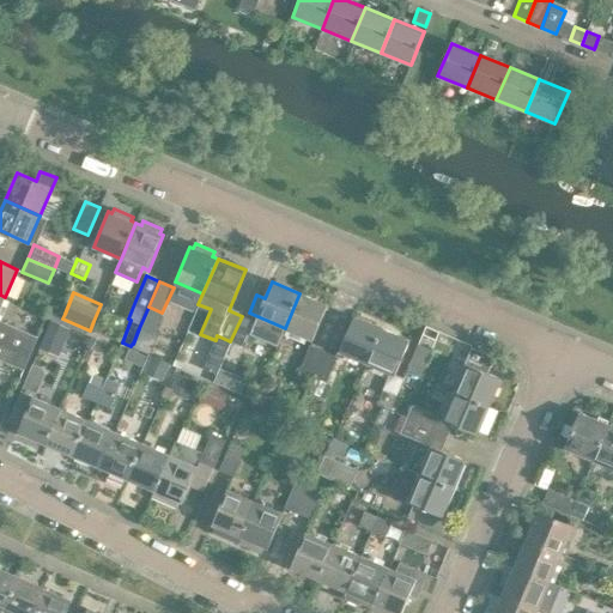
[(299,293),(285,328),(313,340),(327,304),(299,293)]
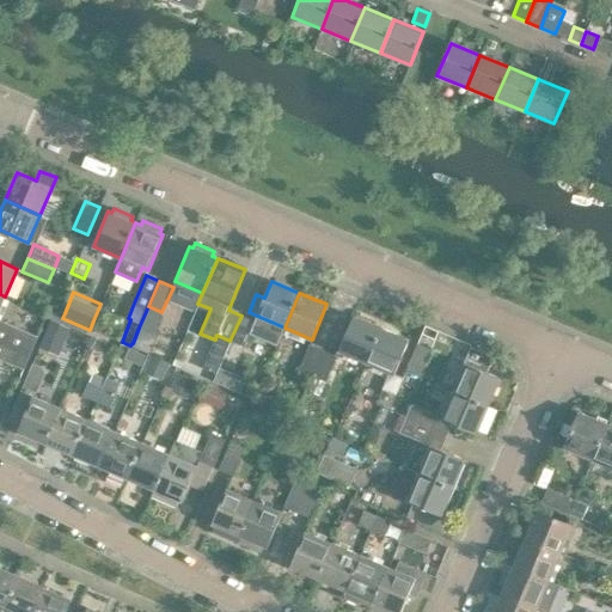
[(0,342),(29,355),(37,336),(0,320),(0,307),(5,297),(0,294),(0,342)]
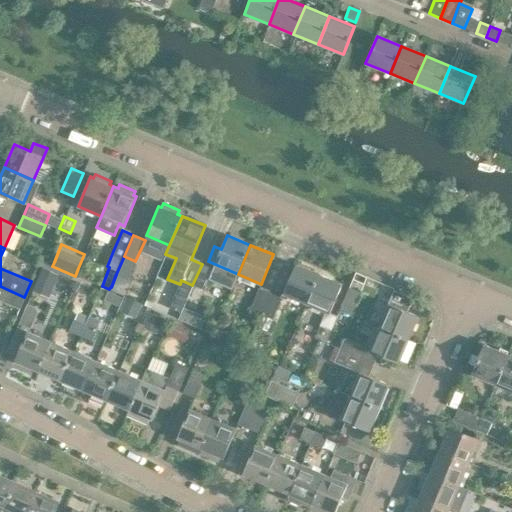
[(202,264),(192,285),(204,290),(213,269),(202,264)]
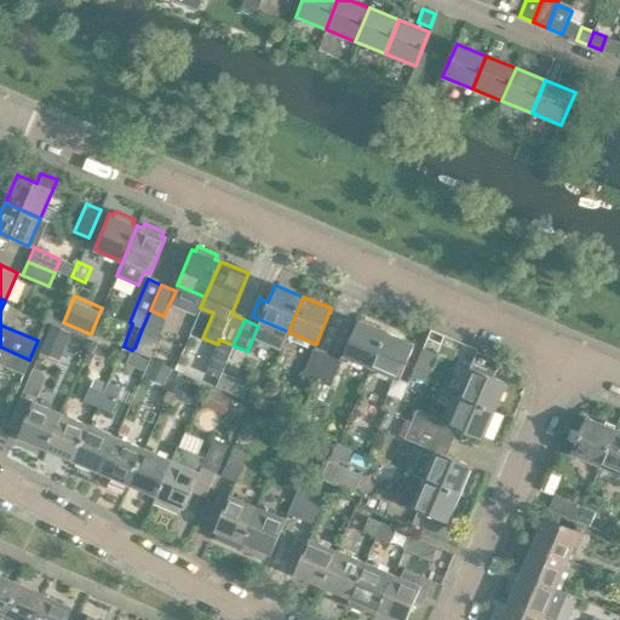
[(343,355),(371,367),(386,332),(357,320),(343,355)]
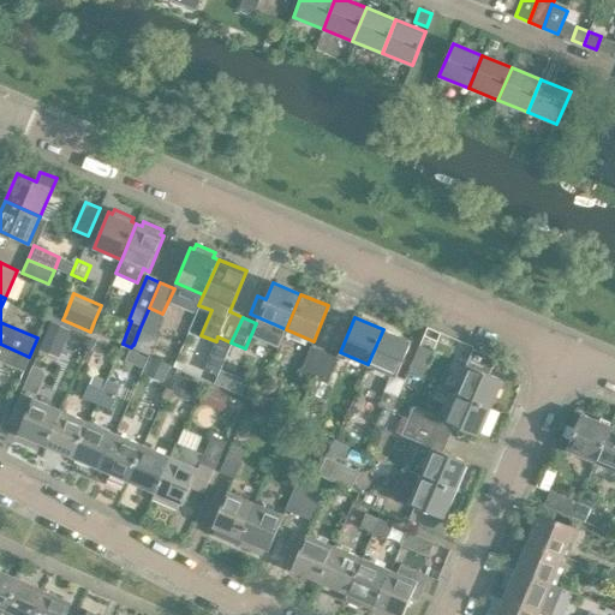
[(42,342),(59,350),(69,329),(51,321),(42,342)]
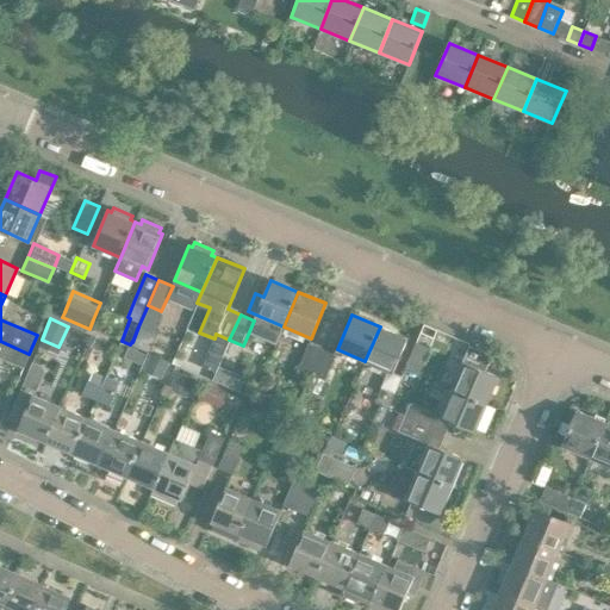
[(138,327),(132,342),(148,348),(155,334),(138,327)]
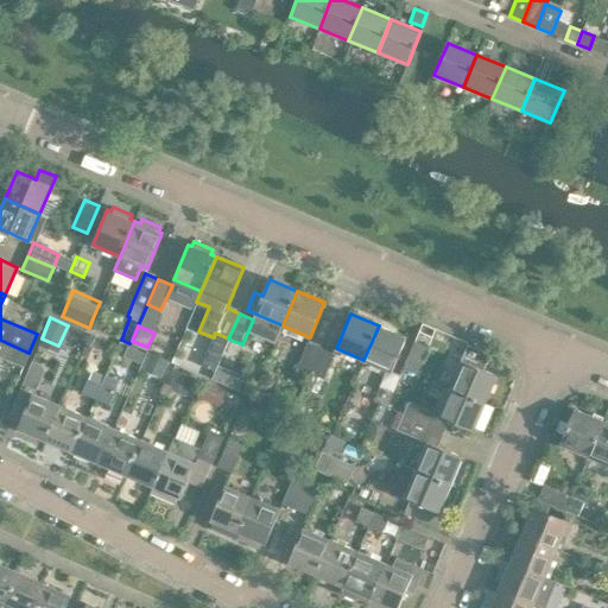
[(379,325),(363,360),(385,369),(379,386),(373,400),(387,406),(393,392),(399,375),(391,372),(406,337),(379,325)]
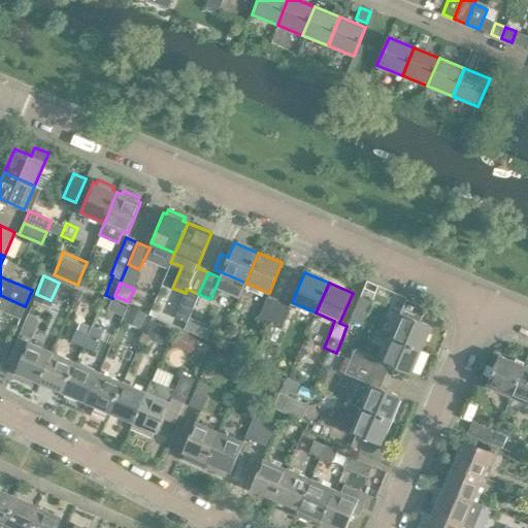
[(0,309),(21,319),(25,306),(0,295),(0,309)]
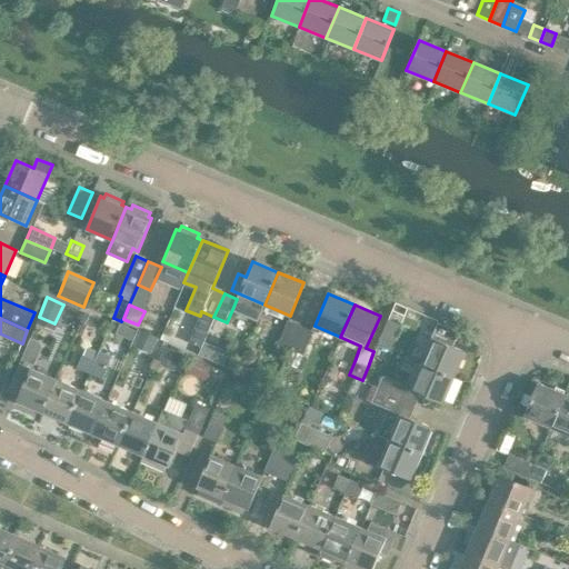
[(377,345),(390,350),(401,325),(388,319),(377,345)]
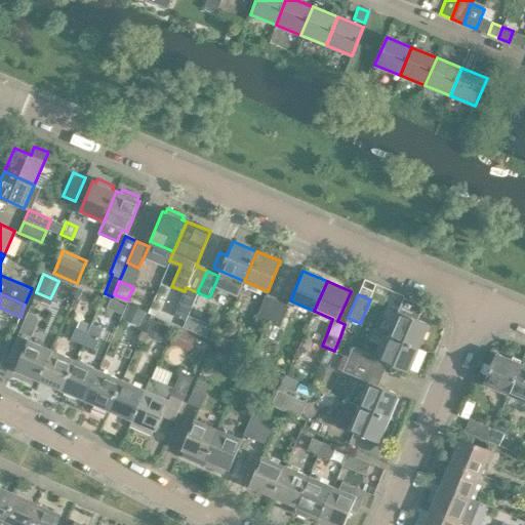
[(255,317),(267,322),(277,300),(265,295),(255,317)]
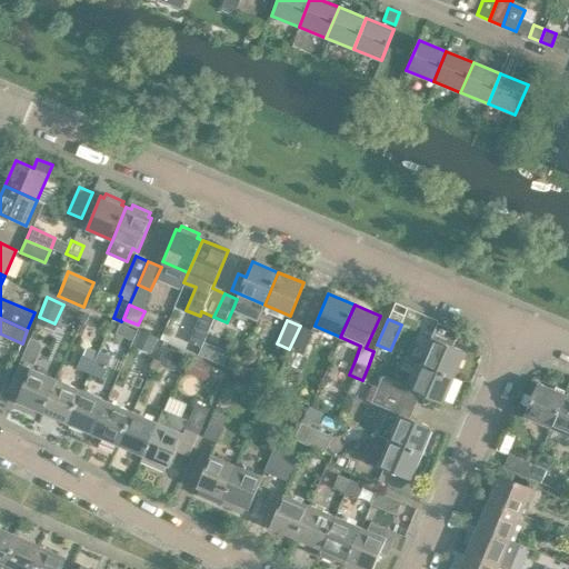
[(119,321),(116,331),(130,338),(135,328),(119,321)]
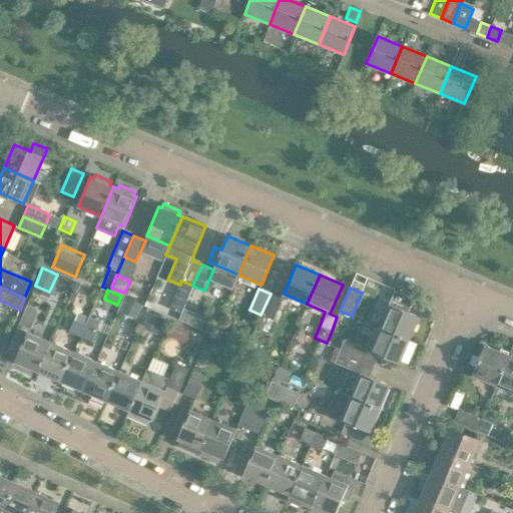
[(271,294),(261,315),(273,320),(282,299),(271,294)]
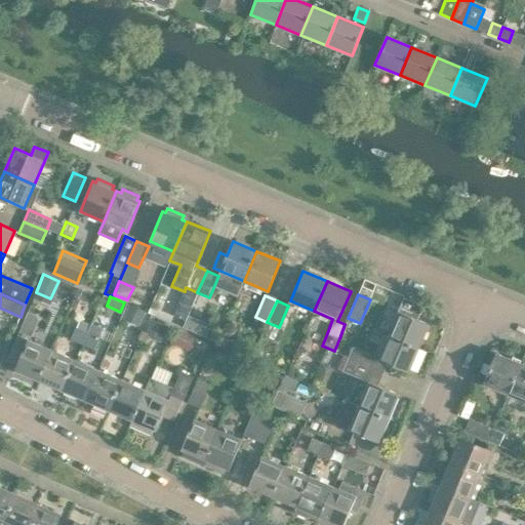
[(128,305),(123,316),(139,323),(145,312),(128,305)]
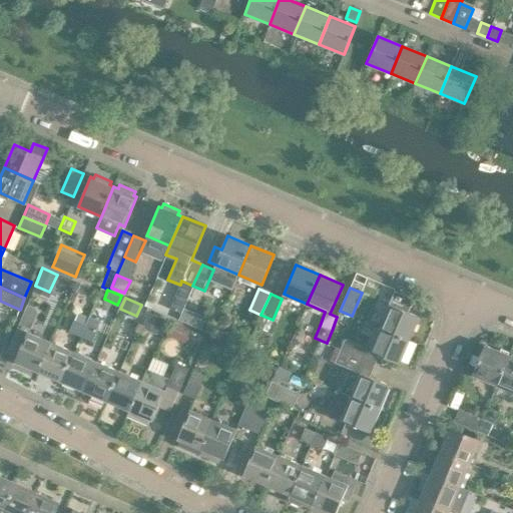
[(20,323),(33,327),(40,307),(28,303),(20,323)]
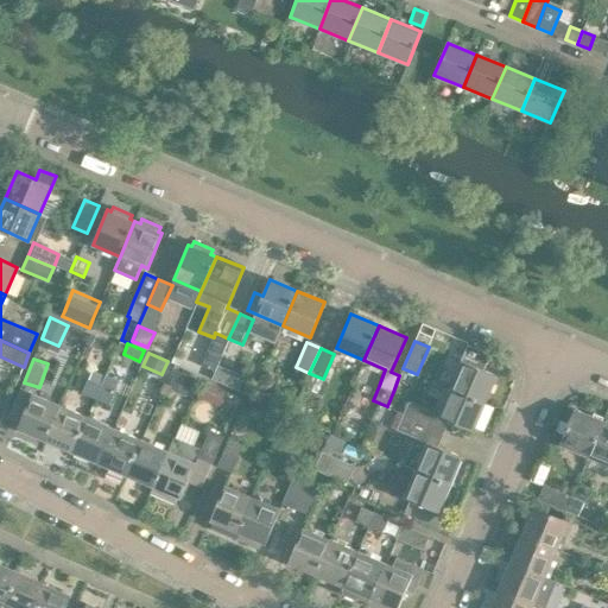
[(190,371),(209,379),(213,368),(194,361),(190,371)]
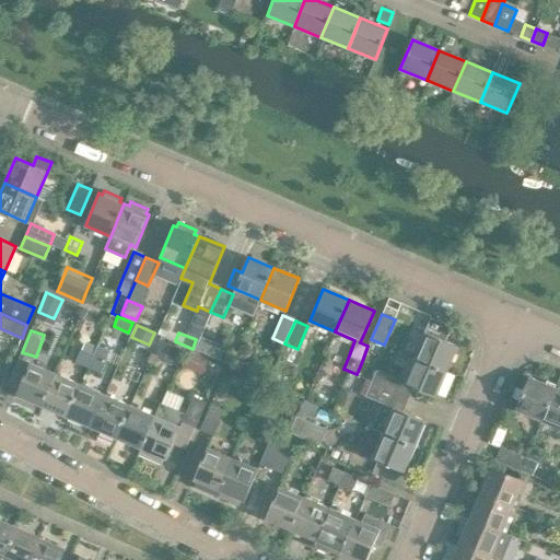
[(426,333),(415,358),(446,371),(457,346),(426,333)]
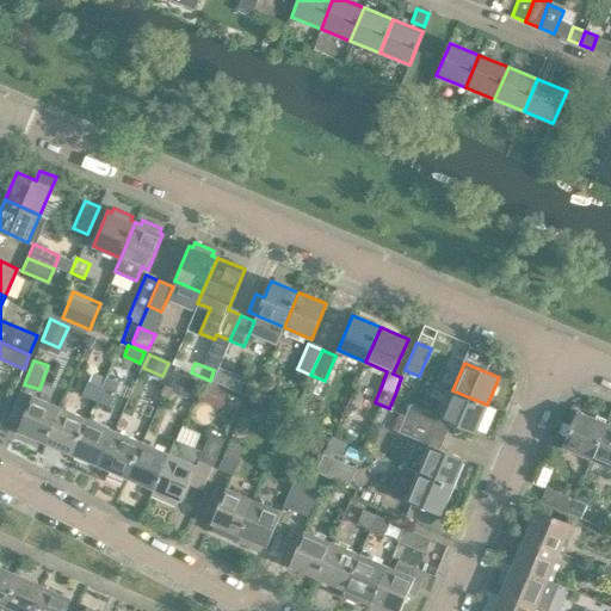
[(174,372),(168,386),(186,394),(192,380),(174,372)]
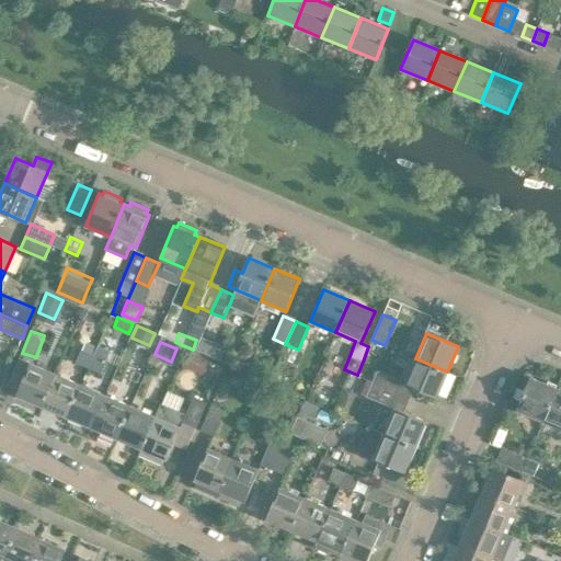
[(76,362),(87,367),(92,354),(81,348),(76,362)]
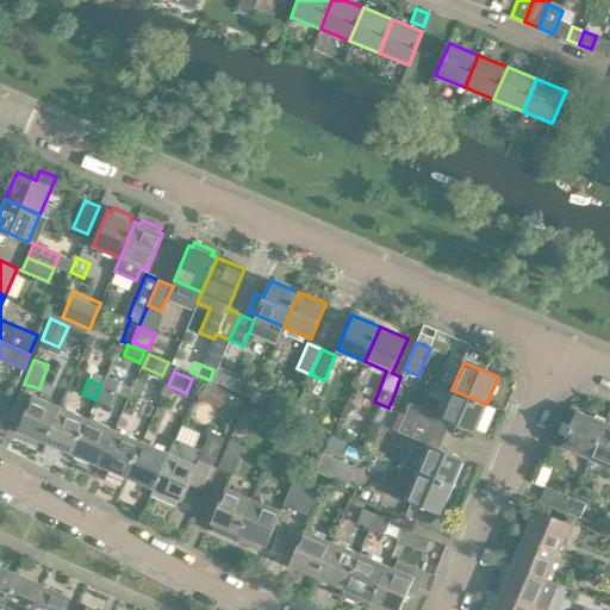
[(205,381),(198,396),(219,405),(226,390),(205,381)]
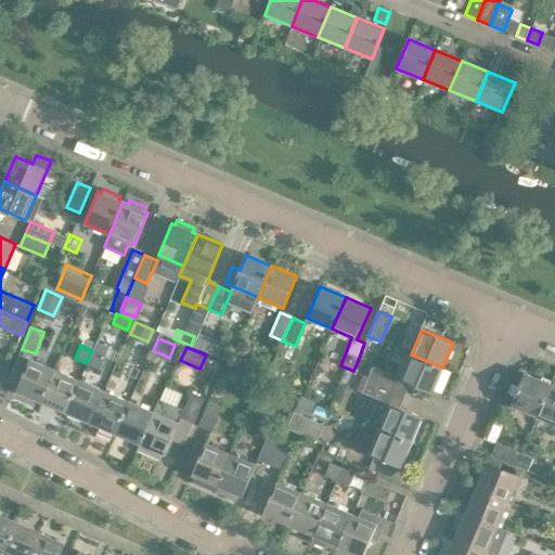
[(91,350),(86,363),(98,369),(103,356),(91,350)]
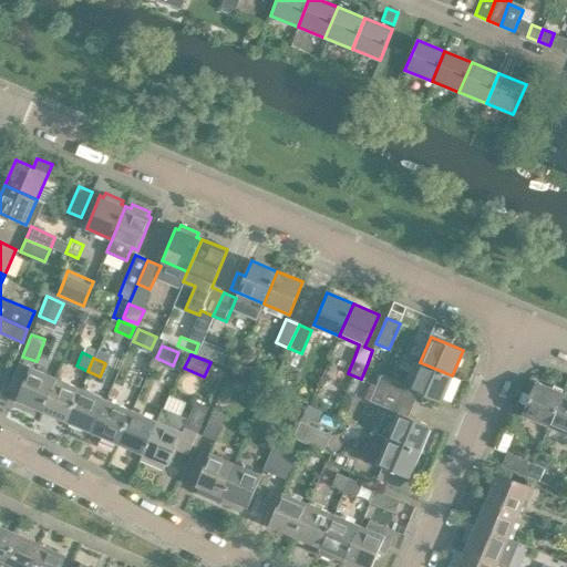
[(0,392),(11,368),(0,362),(0,392)]
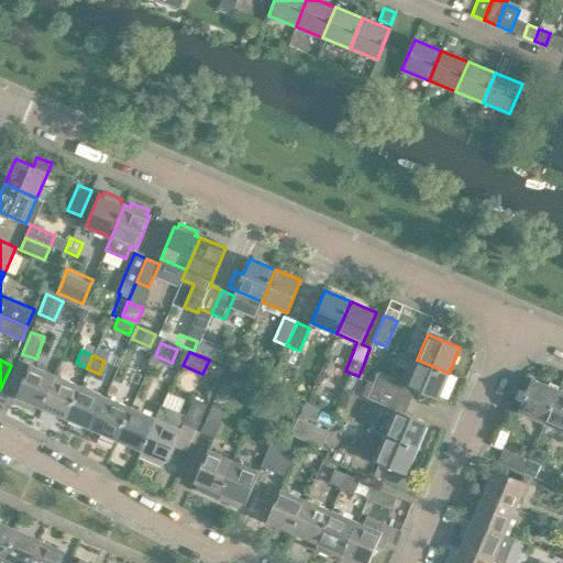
[(17,397),(42,407),(55,375),(19,360),(10,381),(21,385),(17,397)]
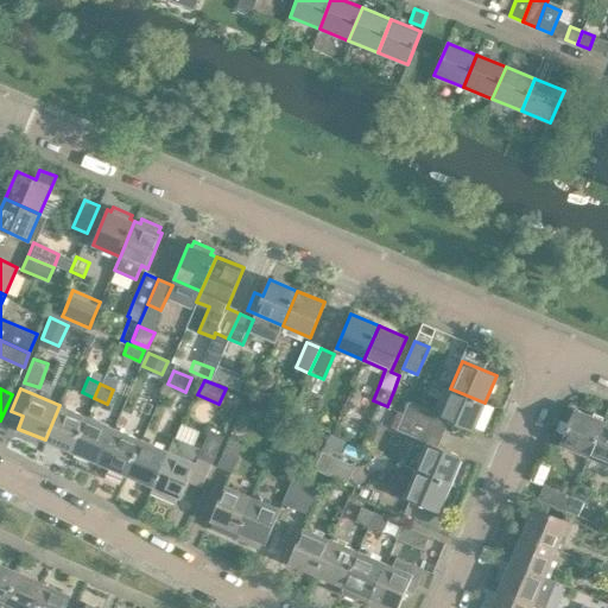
[(409,403),(403,416),(443,432),(449,420),(474,431),(485,403),(450,388),(438,416),(409,403)]
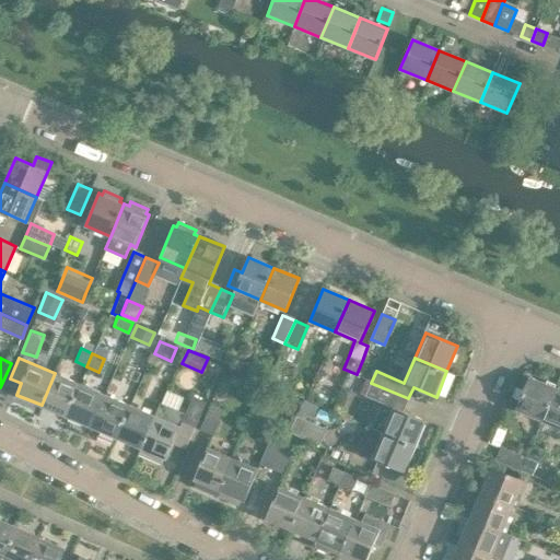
[(42,405),(67,416),(80,384),(55,373),(42,405)]
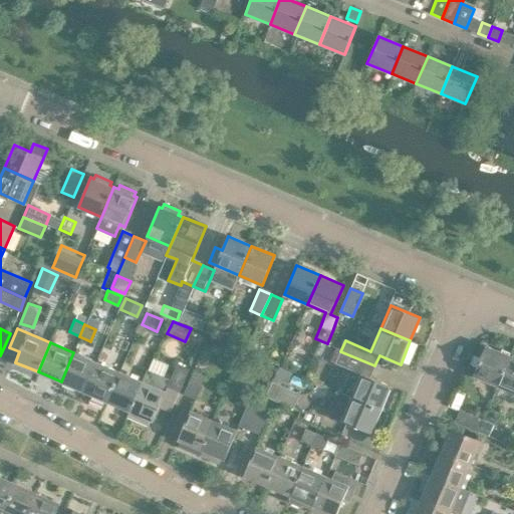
[(474,375),(497,386),(510,356),(487,346),(474,375)]
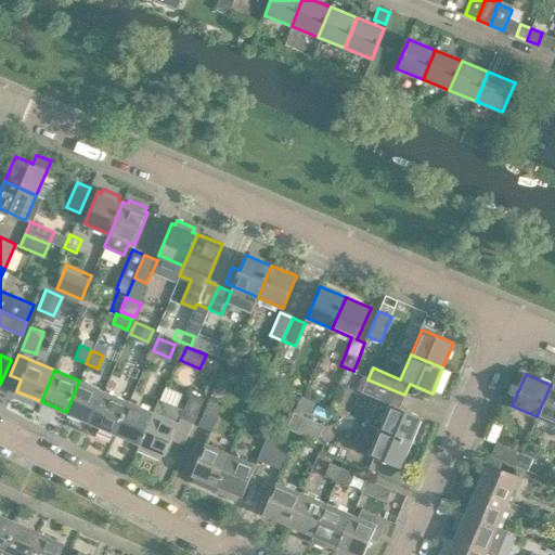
[(390,404),(379,428),(411,442),(422,417),(400,408),(404,395),(368,379),(362,392),(390,404)]
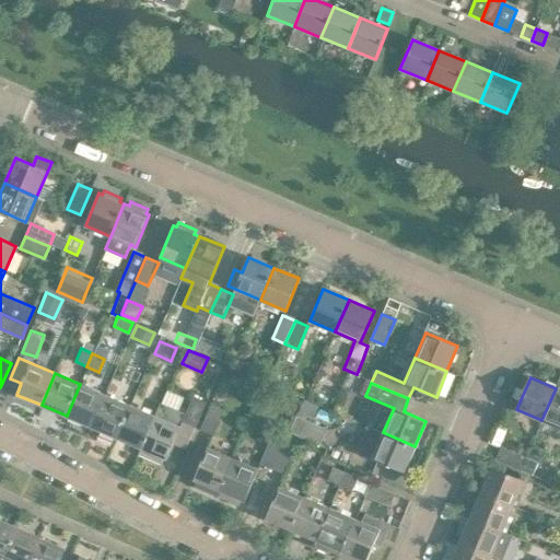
[(67,416),(92,427),(105,395),(80,384),(67,416)]
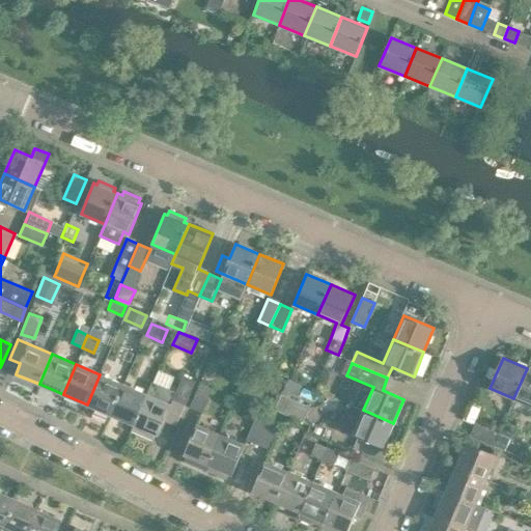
[(530,369),(527,368),(513,398),(530,404),(530,369)]
